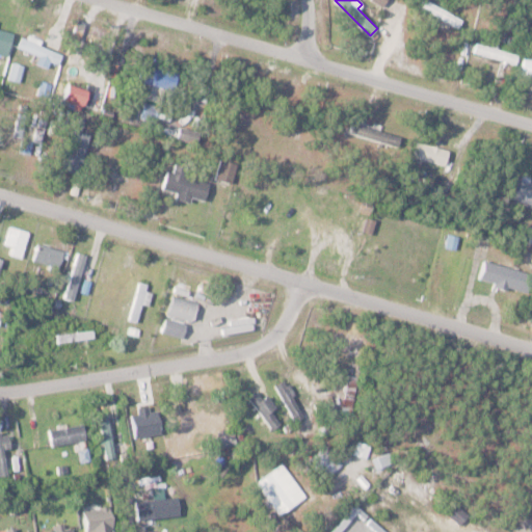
[(458,14),(424,1),(420,14),(454,26),(458,14)]
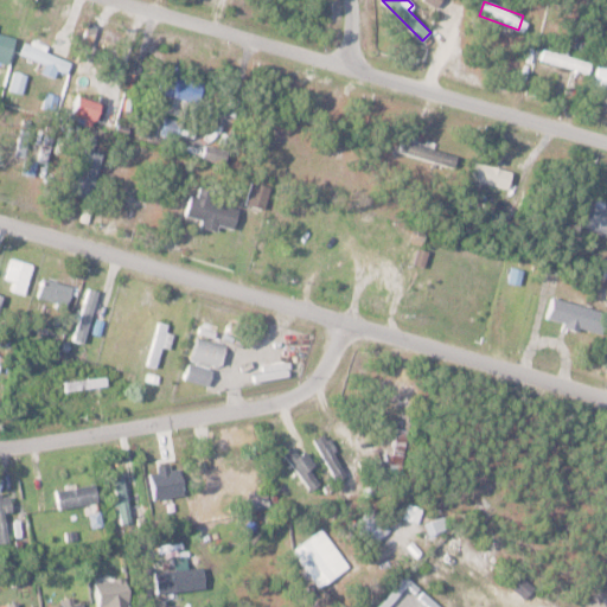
[(0,56),(10,59),(17,36),(0,31),(0,56)]
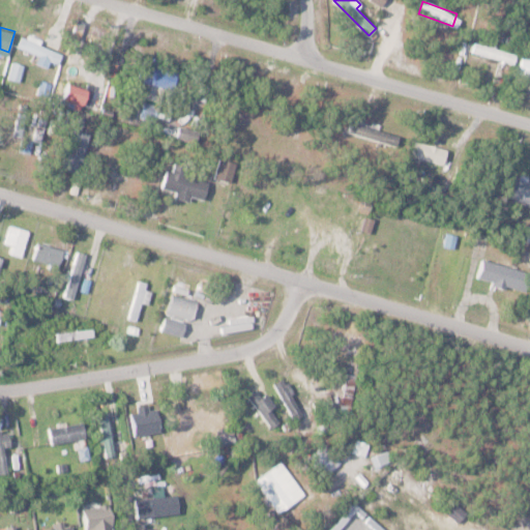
[(57,62),(61,55),(23,35),(19,46),(40,56),(36,63),(48,68),(52,59),(57,62)]
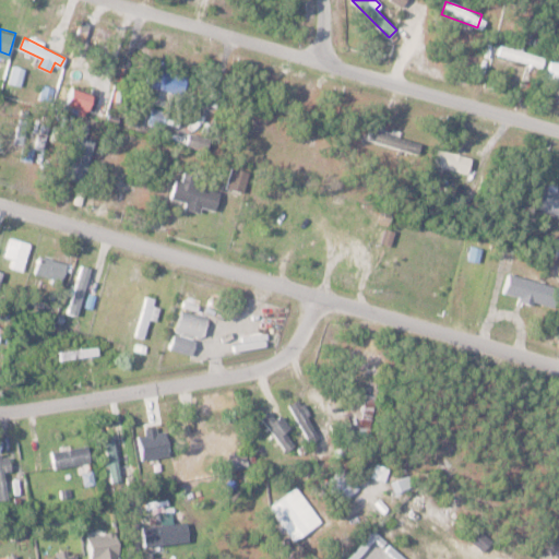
[(546,55),(514,47),(514,46),(501,43),(498,56),(543,67),(546,55)]
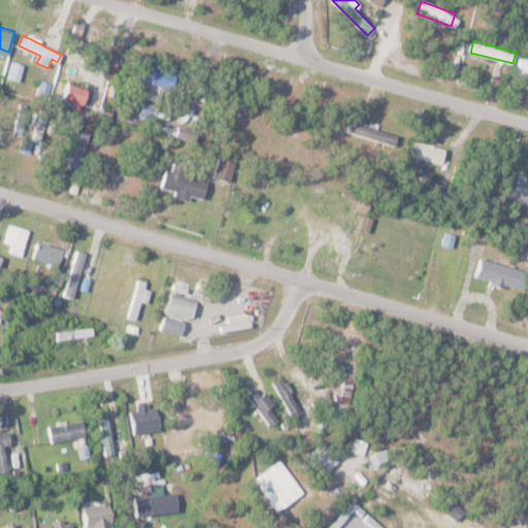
[(527,75),(527,56),(522,54),(516,71),(527,75)]
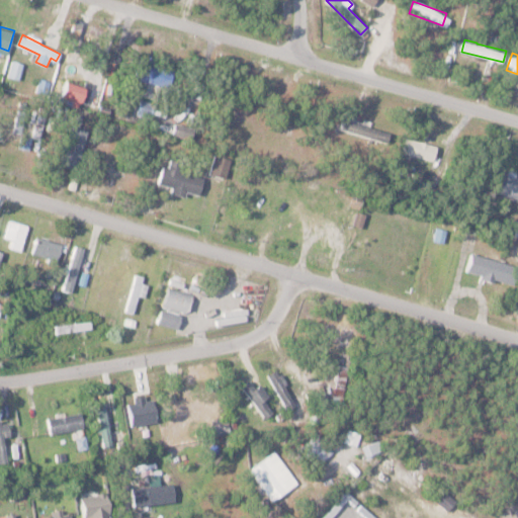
[(176,69),(146,55),(137,75),(167,89),(176,69)]
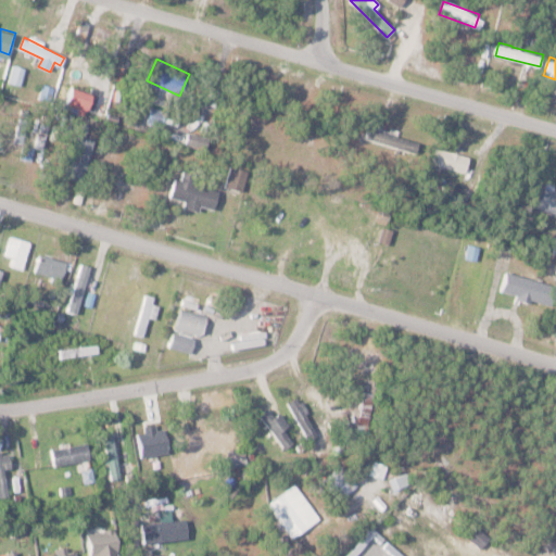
[(24,66),(13,66),(12,83),(23,84),(24,66)]
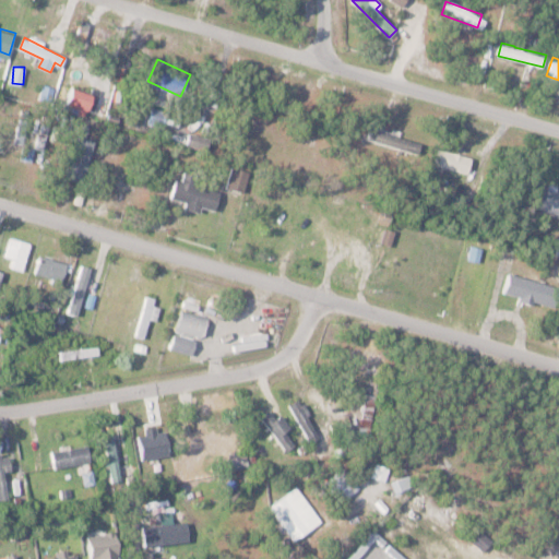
[(95,96),(73,87),(68,102),(90,110),(95,96)]
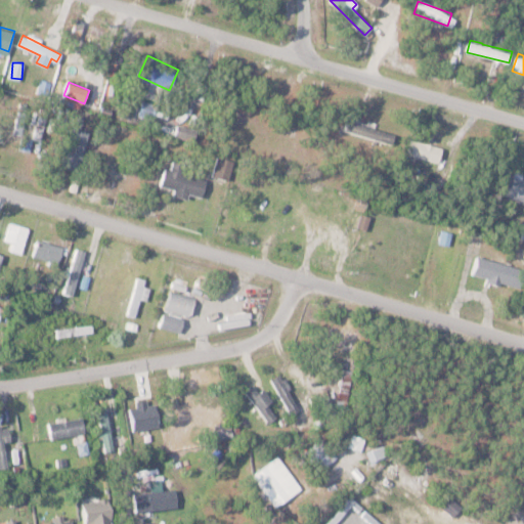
[(139,114),(155,118),(159,104),(142,100),(139,114)]
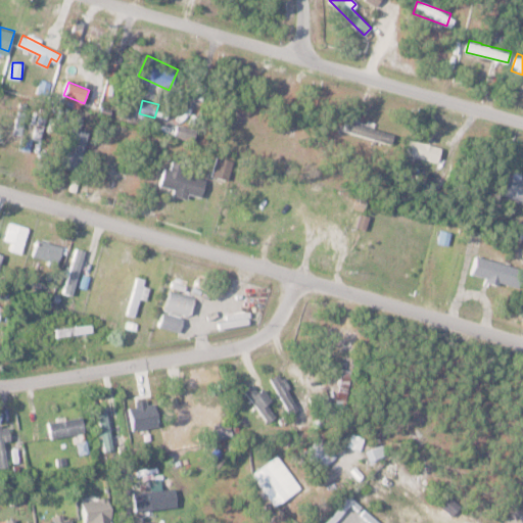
[(361,123),(357,133),(390,144),(393,134),(361,123)]
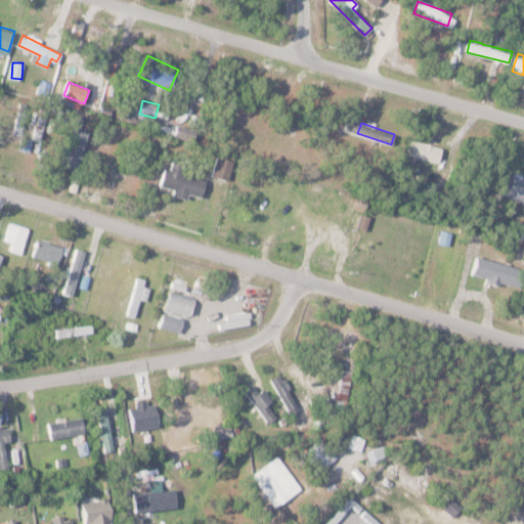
[(175,134),(193,140),(198,130),(178,124),(175,134)]
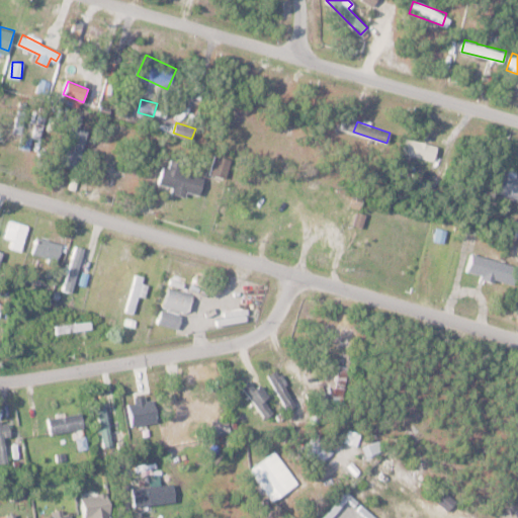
[(63,165),(80,169),(87,128),(70,125),(63,165)]
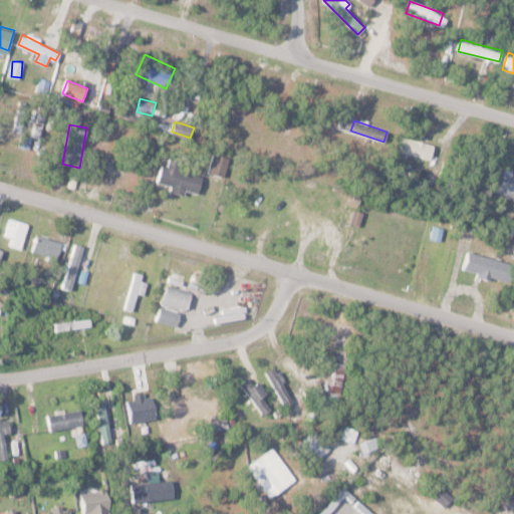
[(401,151),(430,159),(434,145),(405,137),(401,151)]
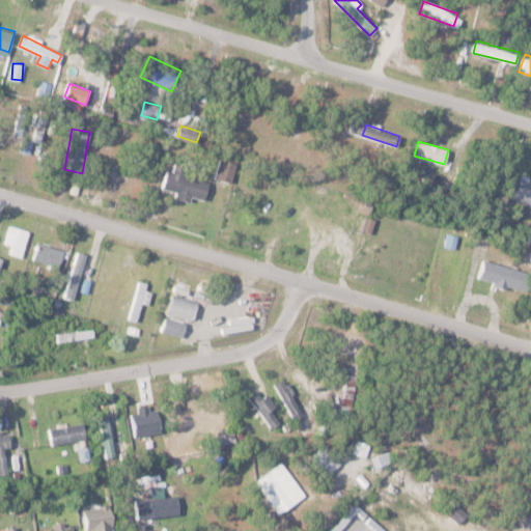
[(232,182),(236,162),(220,159),(216,178),(232,182)]
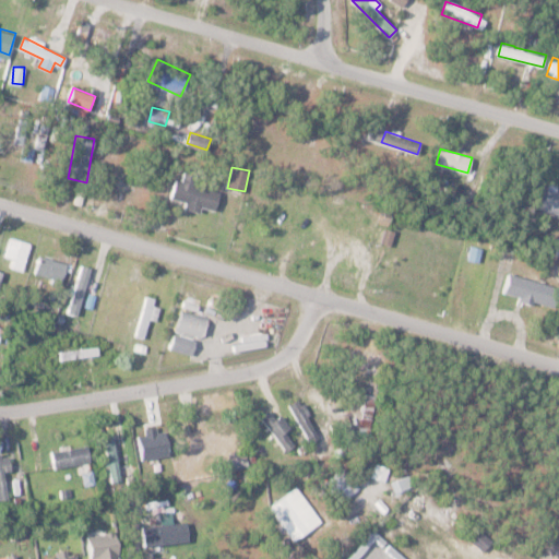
[(129,173),(108,168),(107,177),(127,181),(129,173)]
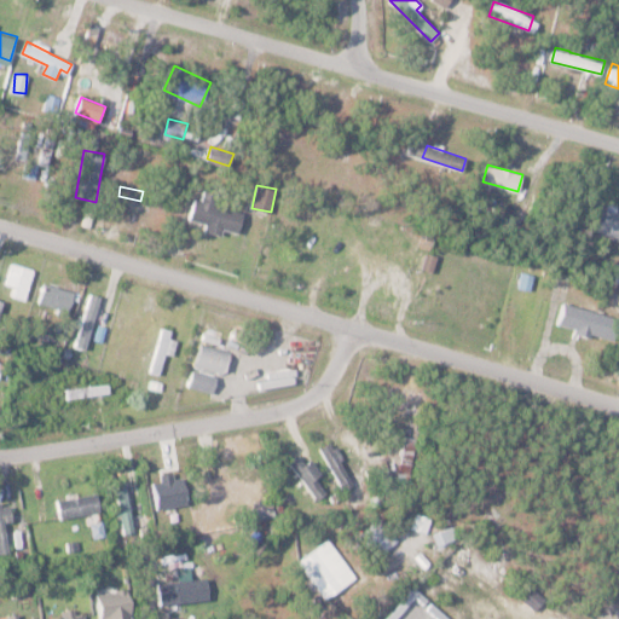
[(196,198),(189,221),(237,235),(246,208),(202,195),(201,200),(196,198)]
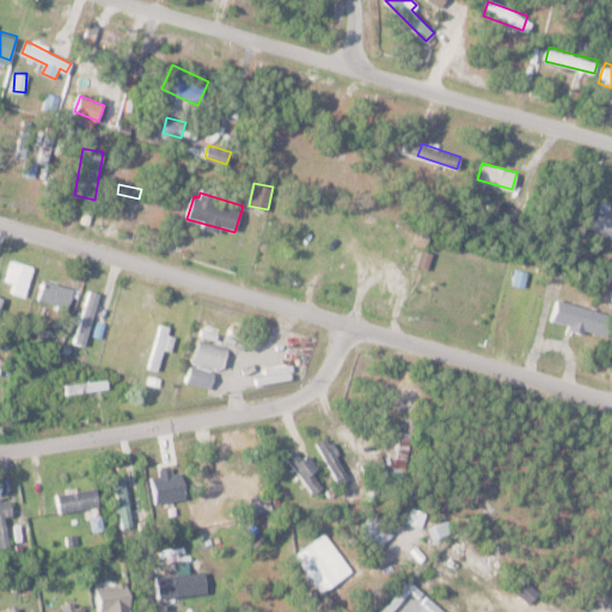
[(588,228),(611,234),(611,209),(594,204),(588,228)]
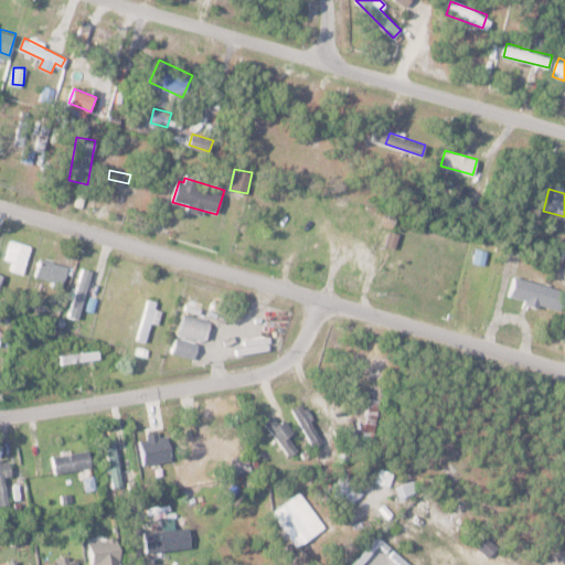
[(23,274),(32,246),(11,240),(6,259),(13,262),(11,270),(23,274)]
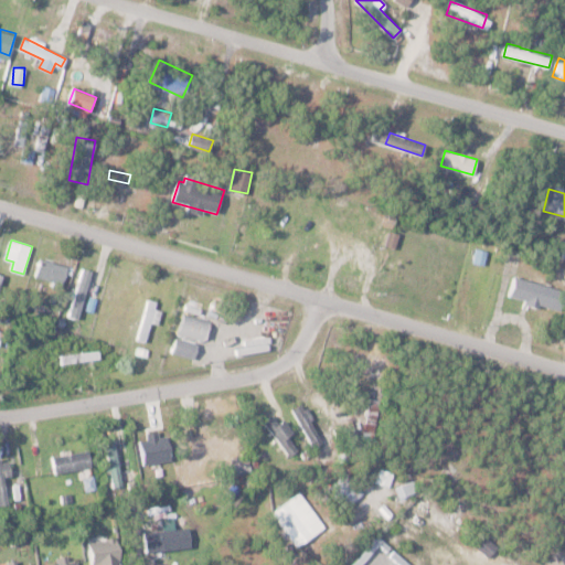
[(68,266),(41,258),(35,276),(63,284),(68,266)]
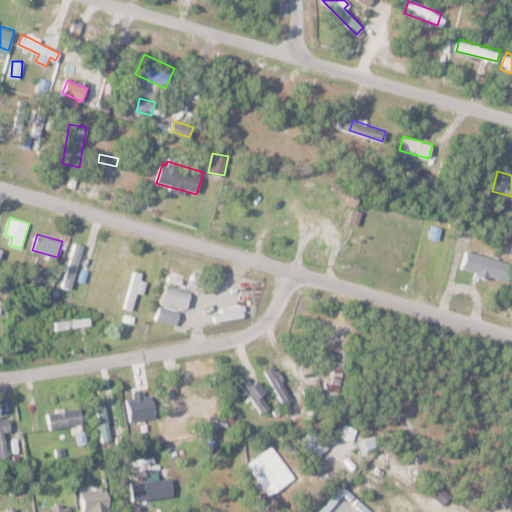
[(84,245),(75,242),(62,285),(71,288),(84,245)]
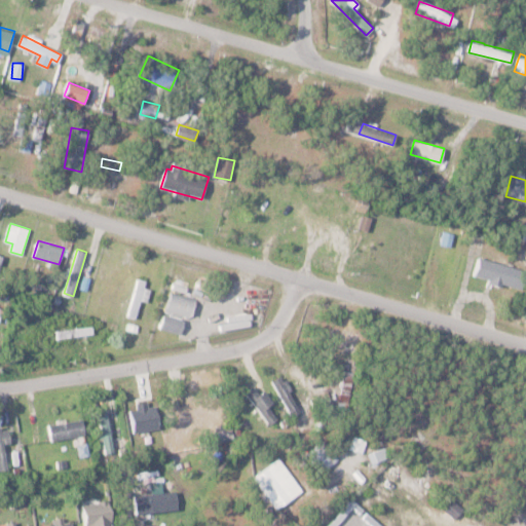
[(525,273),(525,268),(478,257),(474,276),(523,289),(525,273)]
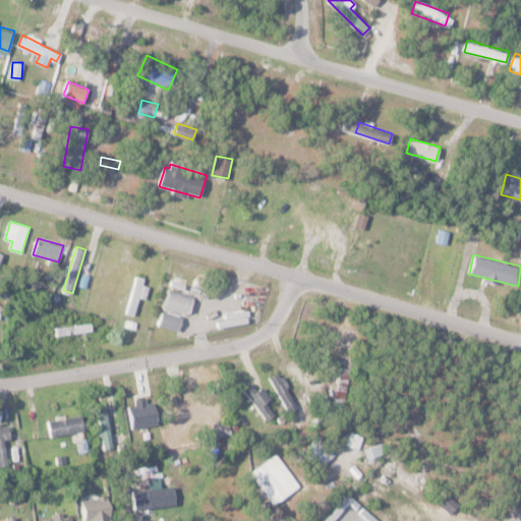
[(147,279),(137,276),(126,312),(135,315),(147,279)]
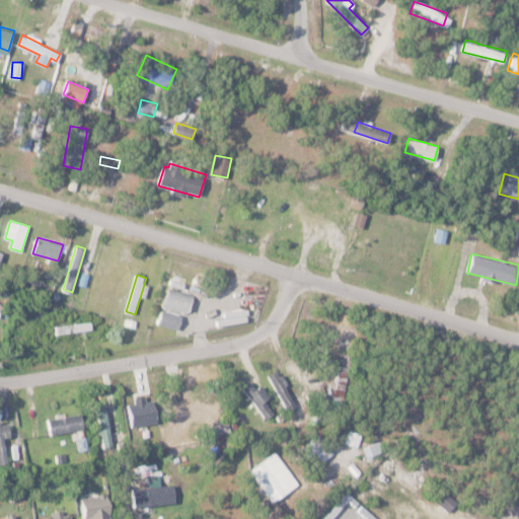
[(158,323),(181,329),(192,294),(170,288),(164,308),(162,308),(158,323)]
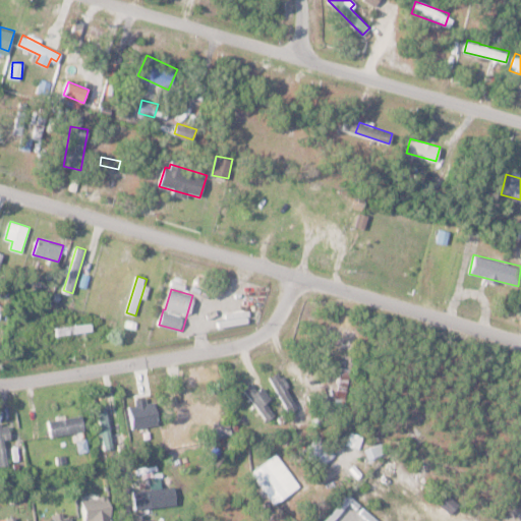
[(92,324),(57,327),(57,334),(93,331),(92,324)]
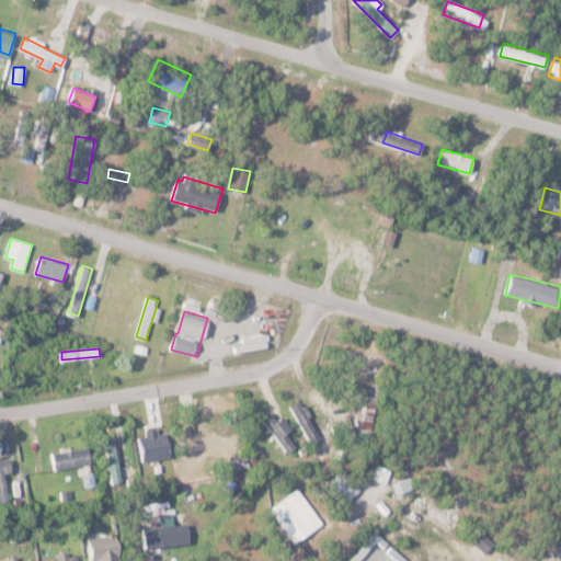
[(361,433),(373,434),(377,396),(365,395),(361,433)]
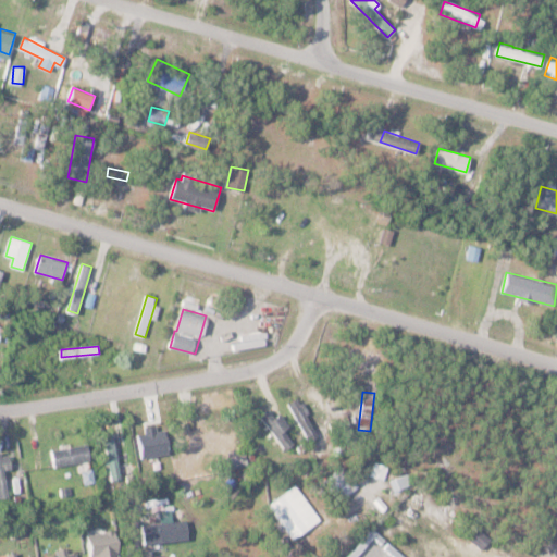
[(288,403),(309,440),(318,434),(297,397),(288,403)]
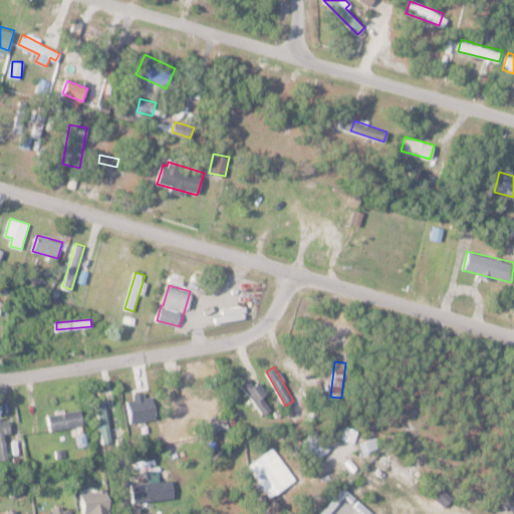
[(253,384),(249,376),(242,380),(262,416),(271,410),(264,397),(268,394),(260,380),(253,384)]
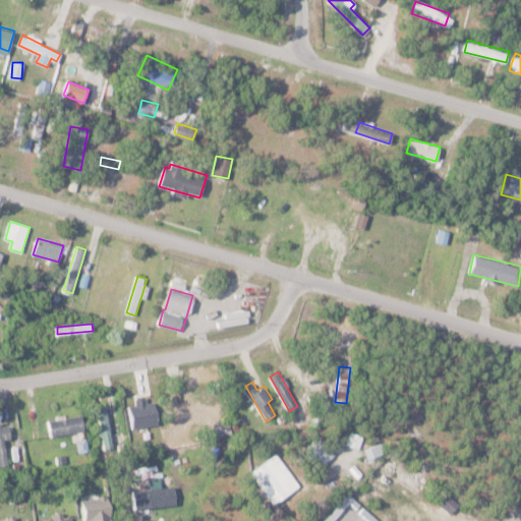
[(183,408),(184,416),(223,412),(222,404),(183,408)]
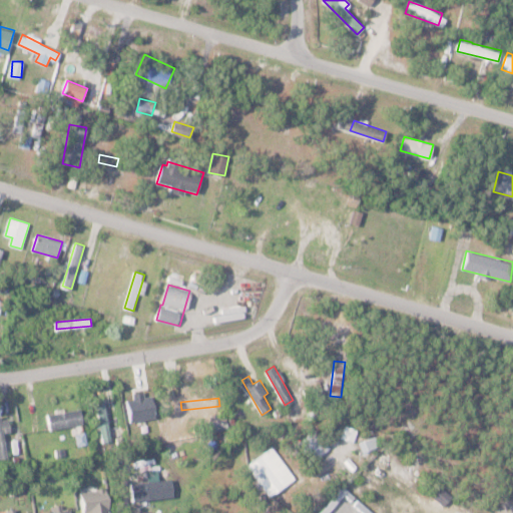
[(97,401),(99,442),(109,441),(107,400),(97,401)]
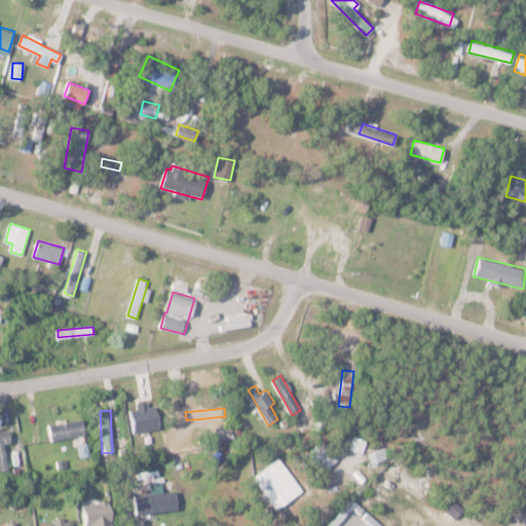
[(233,439),(231,423),(210,425),(212,442),(233,439)]
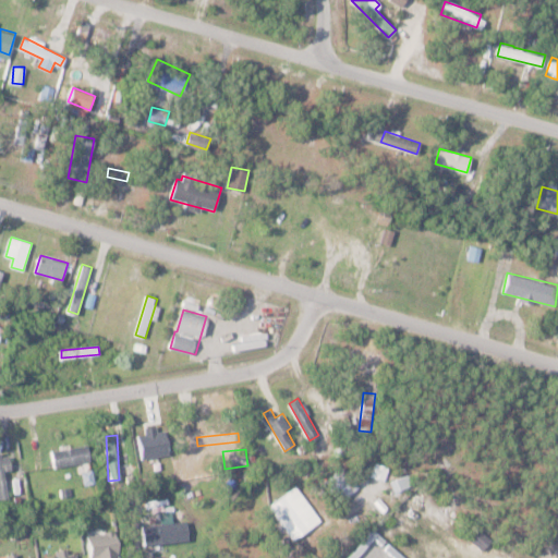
[(0,452),(0,498),(8,498),(7,469),(11,469),(11,452),(0,452)]
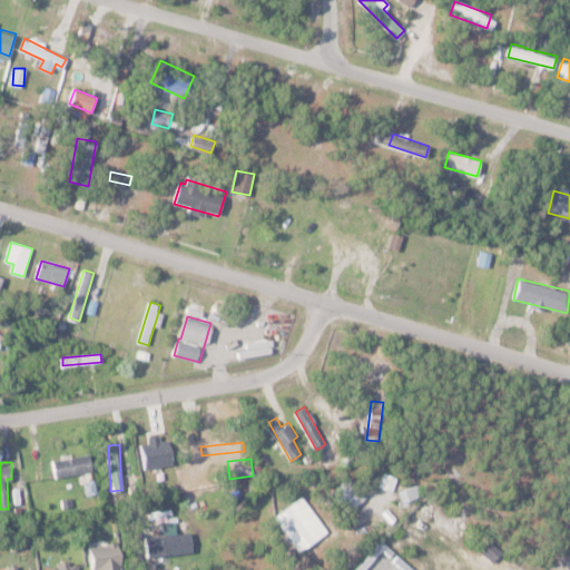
[(392,490),(396,478),(385,473),(380,485),(392,490)]
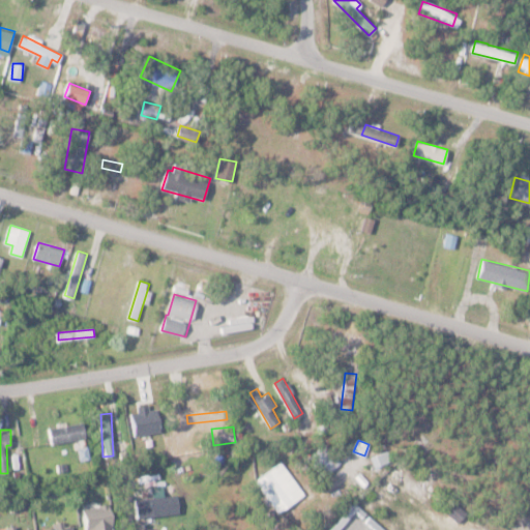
[(327,474),(342,462),(325,443),(311,455),(327,474)]
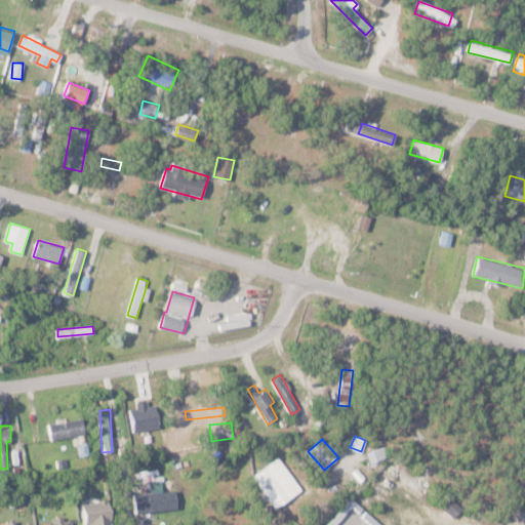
[(368,453),(371,462),(388,455),(385,446),(368,453)]
